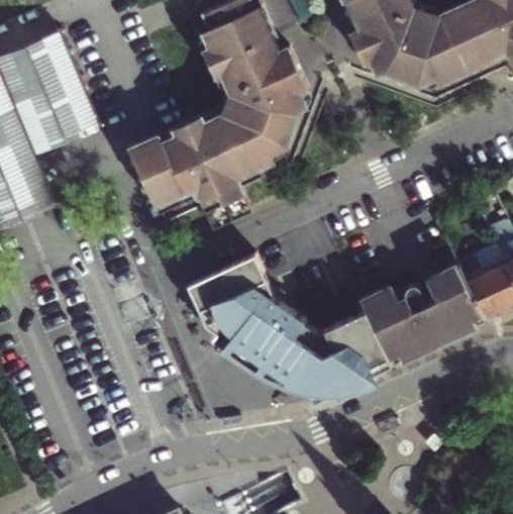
[(337,0),(355,39),(347,43),(362,76),(377,69),(382,82),(398,75),(409,80),(415,94),(430,88),(434,97),(512,63),(512,65),(512,0),(471,0),(456,6),(425,19),(416,15),(409,0),(337,0)]
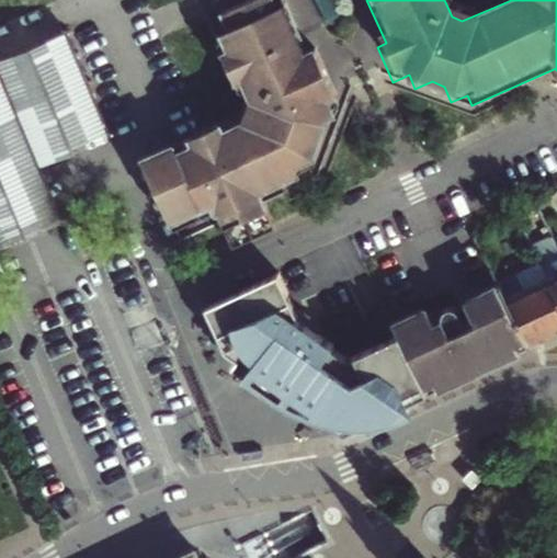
[(228,97),(237,92),(243,106),(236,127),(223,133),(218,123),(137,159),(168,229),(213,211),(222,232),(262,214),(253,194),(296,175),(292,167),(310,159),(304,144),(308,134),(325,126),(318,113),(331,106),(310,61),(303,65),(281,15),(272,20),(263,1),(218,22),(227,40),(215,45),(220,56),(213,59),(228,97)]
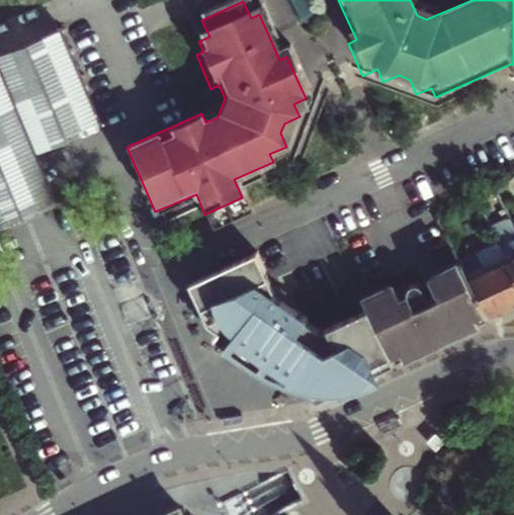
[(0,236),(58,215),(35,157),(100,132),(63,38),(0,63),(0,236)]
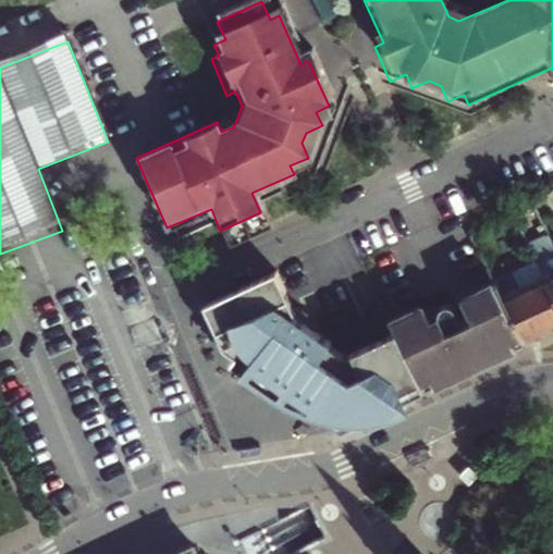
[(552,208),(552,189),(531,208),(531,209),(538,221),(552,208)]
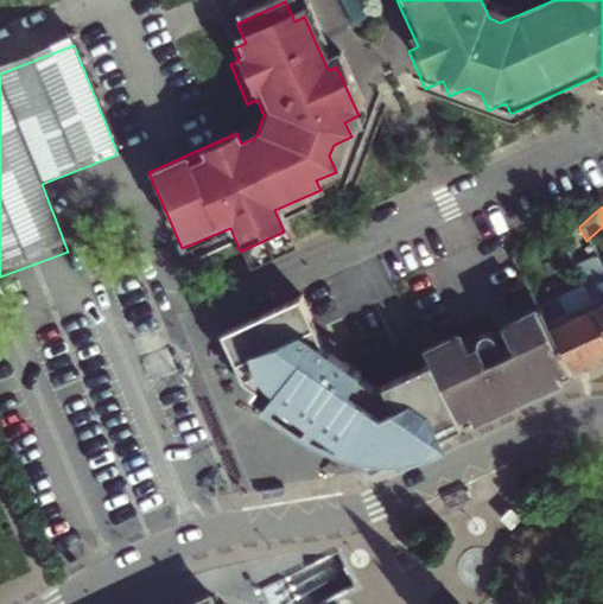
[(284,231),(240,252),(248,271),(292,252),(284,231)]
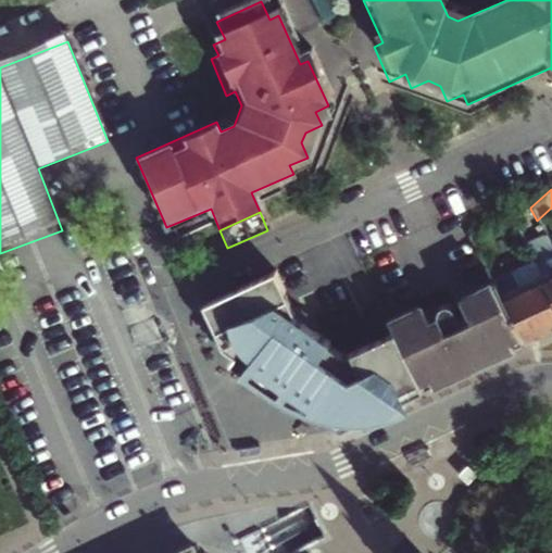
[(539,238),(543,235),(539,225),(535,227),(539,238)]
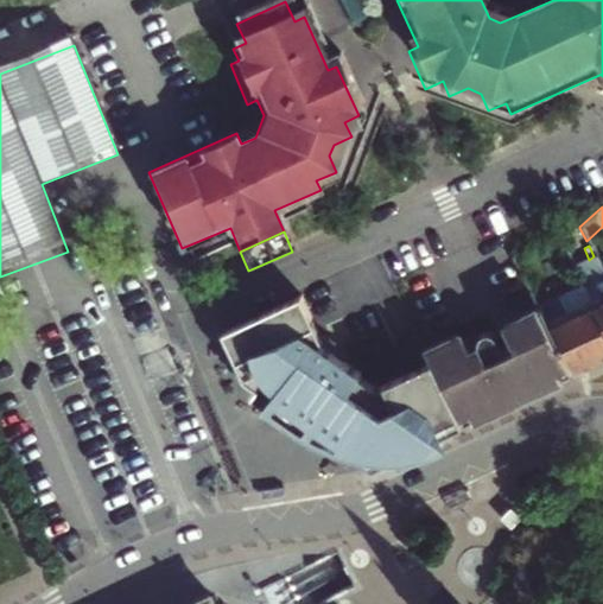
[(602,274),(594,256),(589,260),(573,267),(583,288),(602,332),(602,274)]
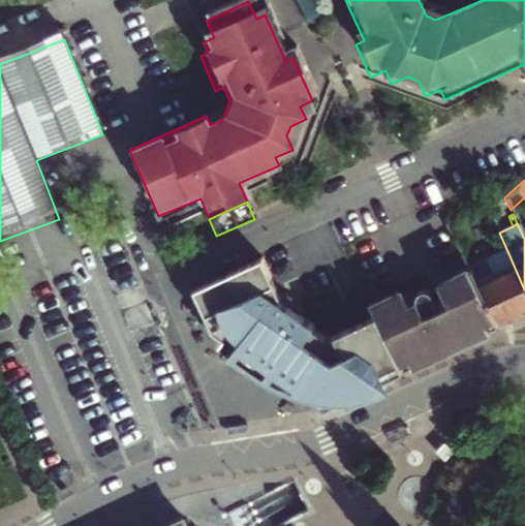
[(496,330),(524,315),(524,289),(507,251),(467,269),(496,330)]
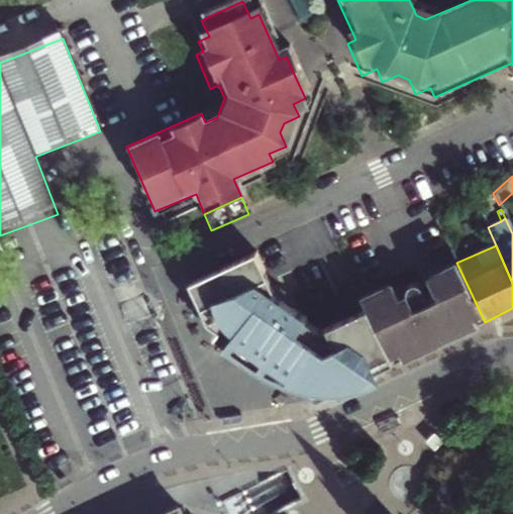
[(391,366),(366,312),(316,334),(305,326),(306,324),(271,301),(274,299),(253,257),(224,270),(190,284),(209,329),(300,389),(319,401),(346,388),(391,366)]
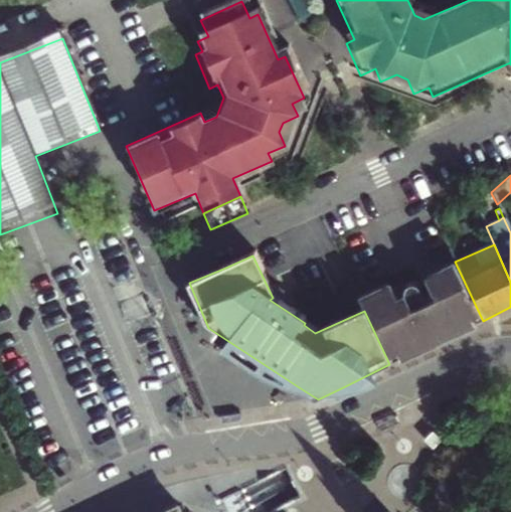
[(442,327),(448,324),(453,335),(483,321),(455,262),(424,276),(433,292),(428,294),(423,296),(419,288),(417,285),(415,284),(412,283),(406,286),(404,288),(403,291),(403,294),(407,302),(401,305),(396,294),(385,289),(359,301),(364,311),(389,364),(417,351),(439,334),(437,329),(442,327)]
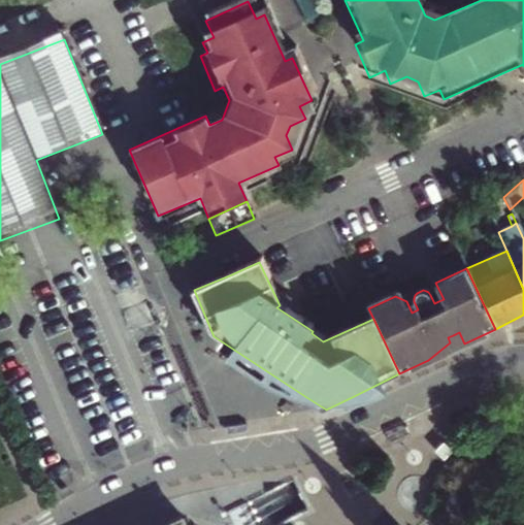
[(283,400),(276,409),(286,415),(291,405),(283,400)]
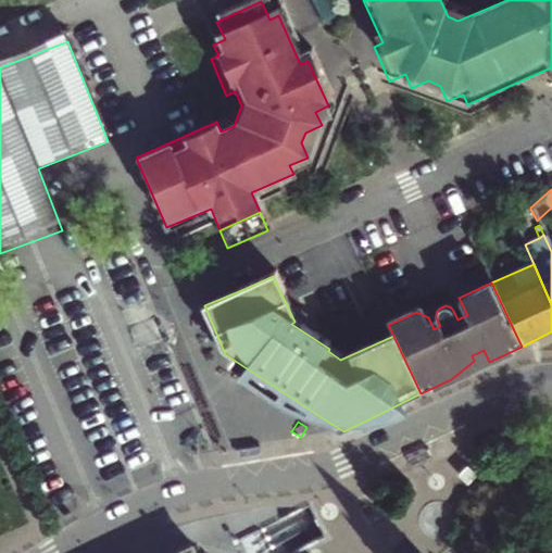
[(255,447),(235,449),(236,456),(256,454),(255,447)]
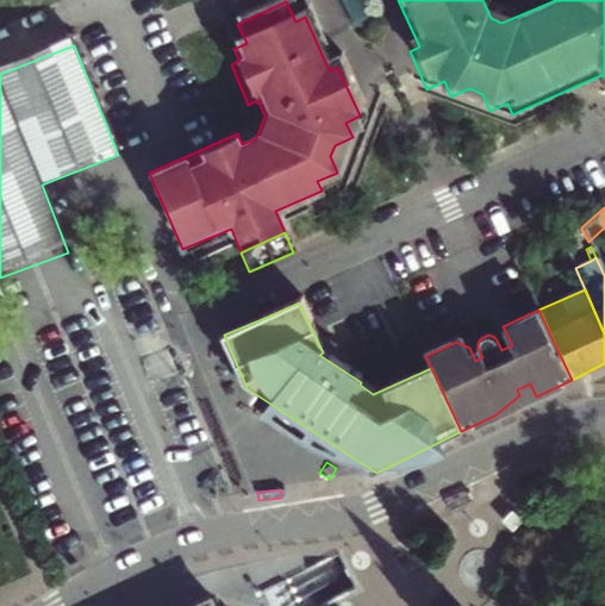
[(498,524),(507,535),(517,525),(507,514),(503,519),(498,524)]
